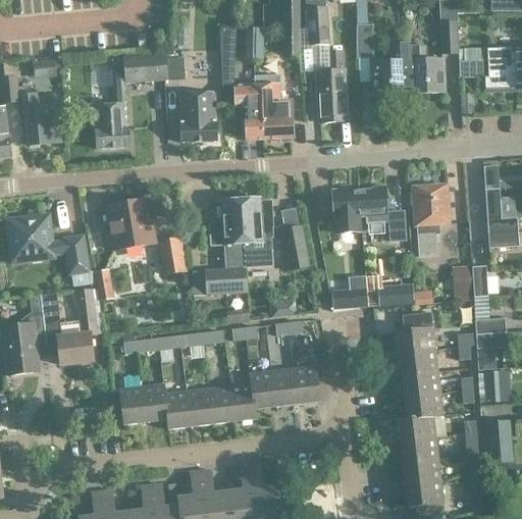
[(300,53),(299,0),(282,0),(283,53),(300,53)]
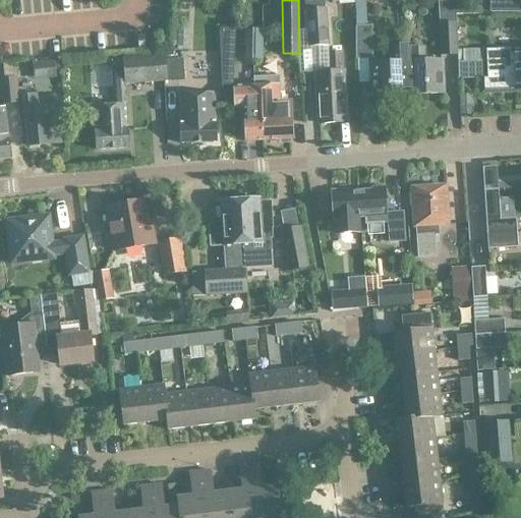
[(439,0),(439,10),(456,9),(456,2),(458,2),(458,0),(430,0),(439,0)]
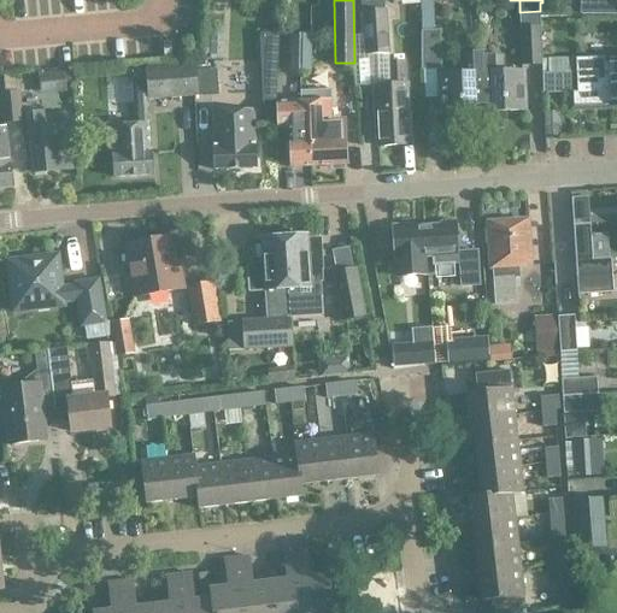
[(589,0),(589,10),(616,10),(616,0),(589,0)]
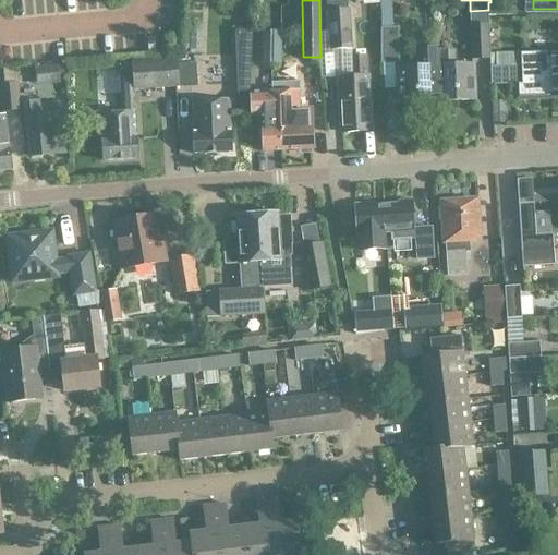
[(349,7),(330,8),(332,48),(350,47),(349,7)]
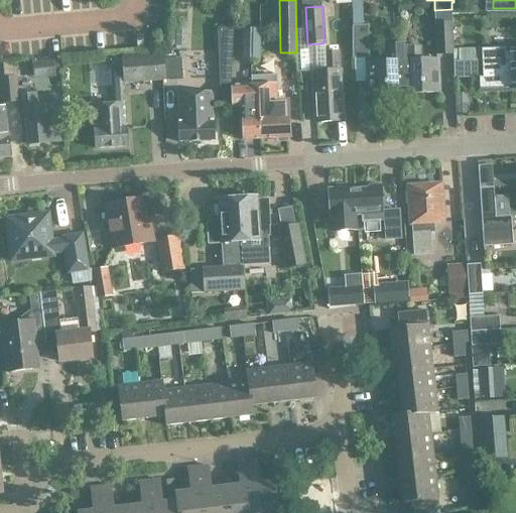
[(452,20),(454,20),(453,11),(452,11),(452,9),(434,10),(436,53),(453,52),(452,20)]
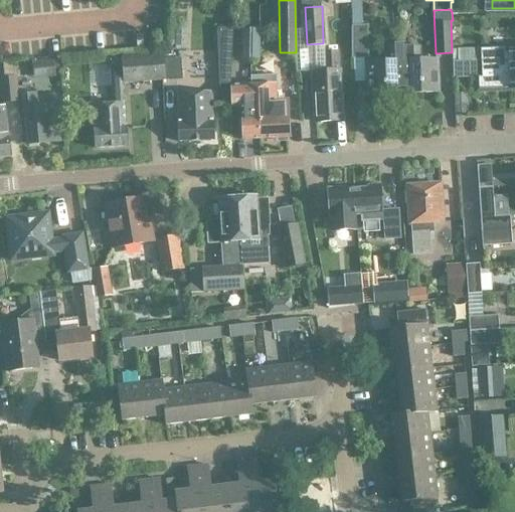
[(366,23),(351,24),(352,56),(367,55),(366,23)]
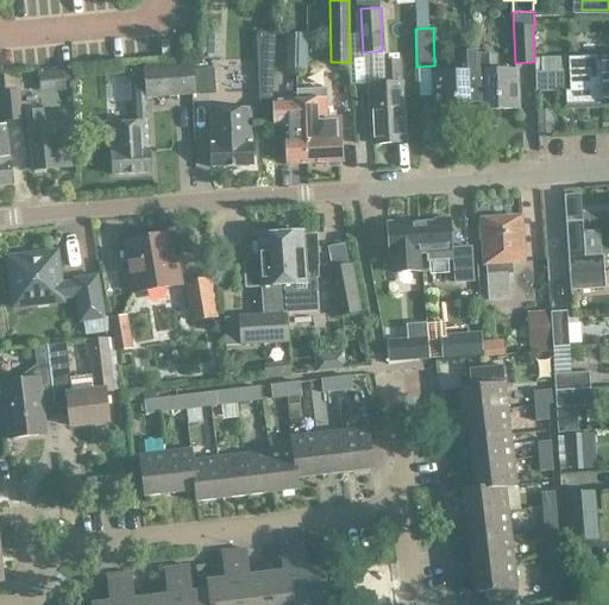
[(283,36),(284,69),(296,69),(296,75),(309,75),(314,70),(313,38),(308,39),(308,36),(283,36)]
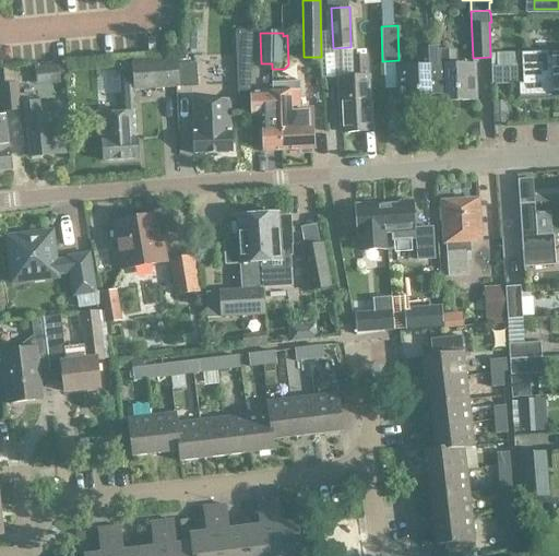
[(242,56),(241,37),(227,38),(228,56),(242,56)]
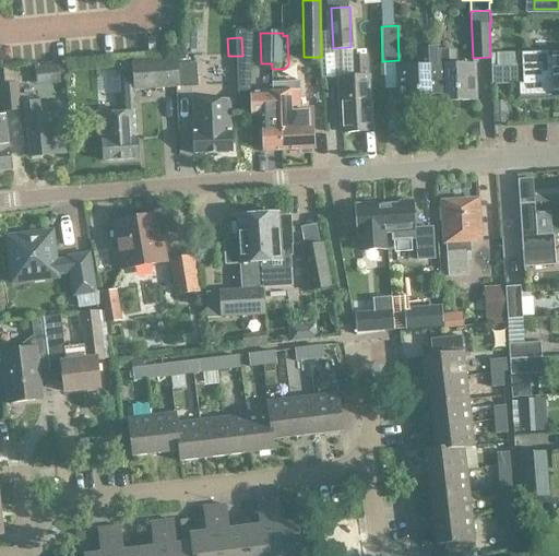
[(438,94),(436,49),(436,46),(419,46),(419,60),(415,60),(415,66),(400,66),(402,102),(429,99),(429,94),(438,94)]
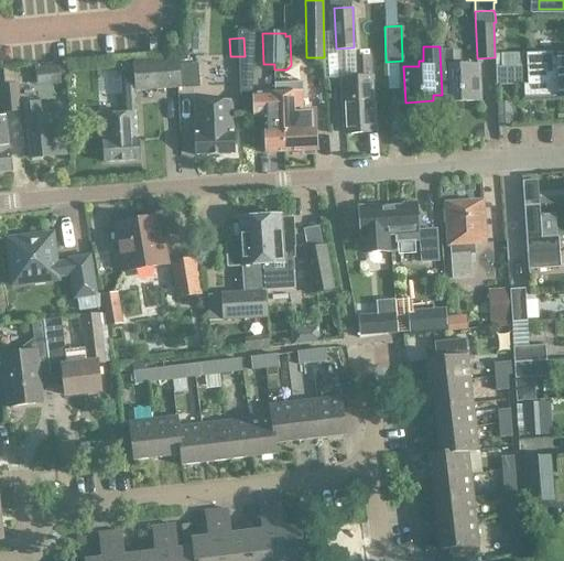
[(134,88),(180,86),(177,49),(149,51),(149,55),(132,56),(134,88)]
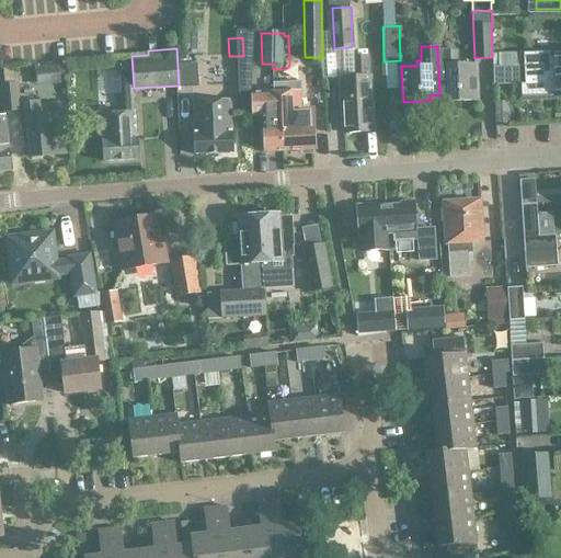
[(457,48),(437,49),(439,94),(449,93),(449,100),(477,99),(476,61),(457,61),(457,48)]
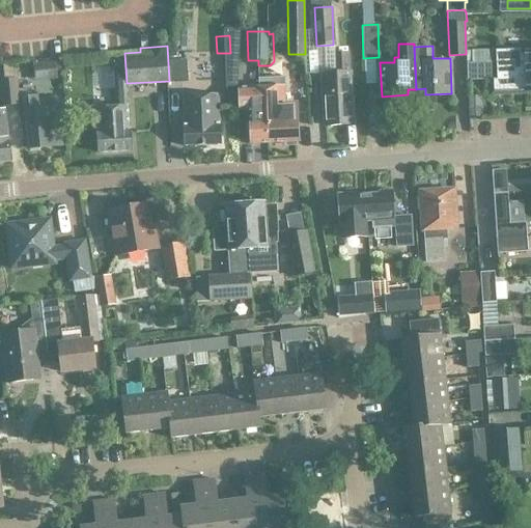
[(496,60),(495,61),(499,66),(500,77),(510,76),(510,73),(516,73),(515,67),(530,66),(530,48),(525,49),(525,52),(520,53),(520,48),(495,49),(496,60)]
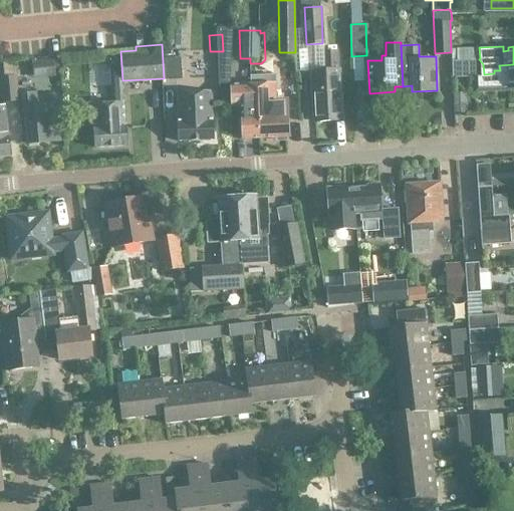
[(452,57),(473,56),(473,47),(457,47),(457,51),(452,51),(452,57)]
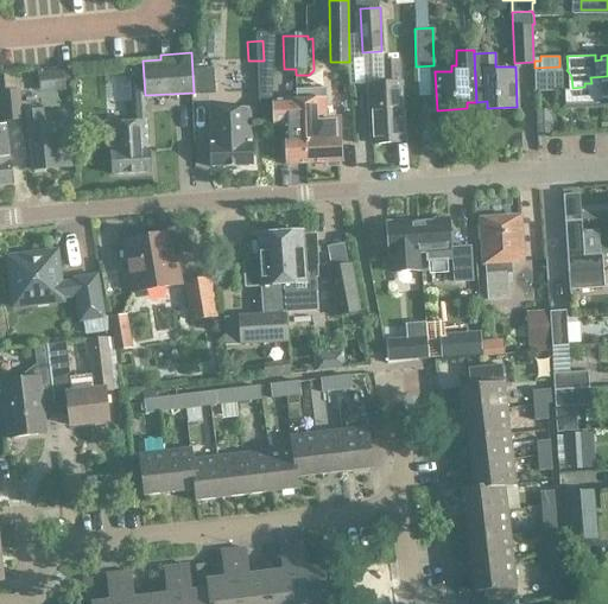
[(400,80),(398,80),(398,59),(382,59),(384,81),(369,82),(372,140),(404,139),(400,80)]
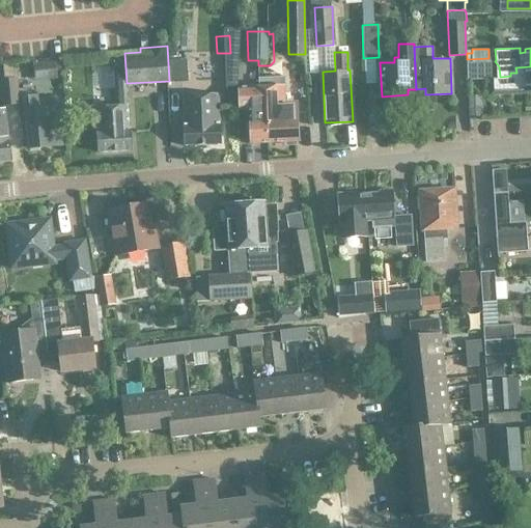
[(0,78),(0,82),(2,105),(19,103),(17,78),(18,78),(17,60),(16,60),(15,55),(0,56),(0,61),(2,61),(4,78),(0,78)]
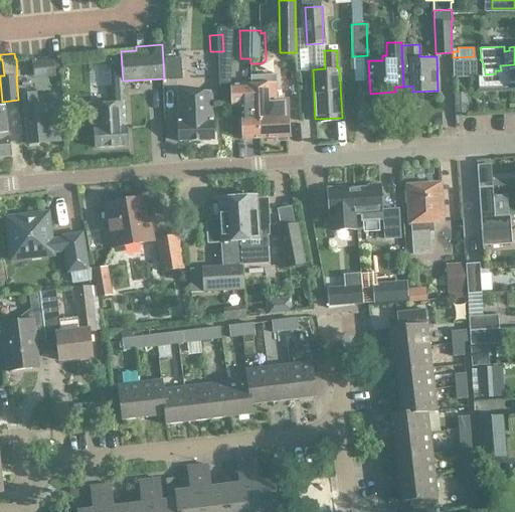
[(514,64),(500,65),(501,70),(495,70),(495,73),(485,74),(484,64),(480,59),(474,59),(474,56),(453,57),(454,59),(456,59),(456,76),(475,75),(476,91),(510,89),(510,87),(514,86),(514,64)]
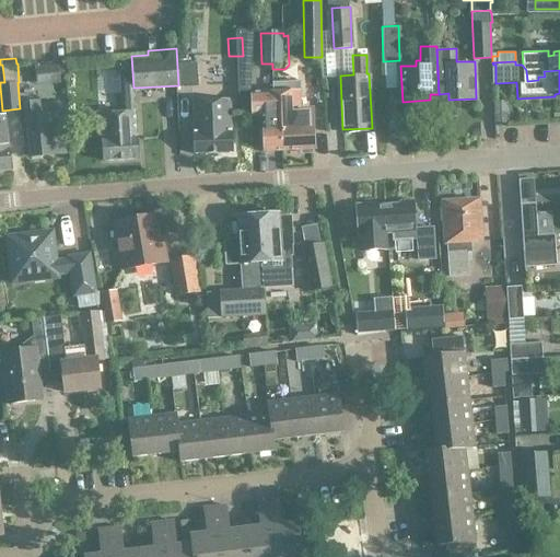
[(58,64),(35,66),(37,81),(59,79),(58,64)]
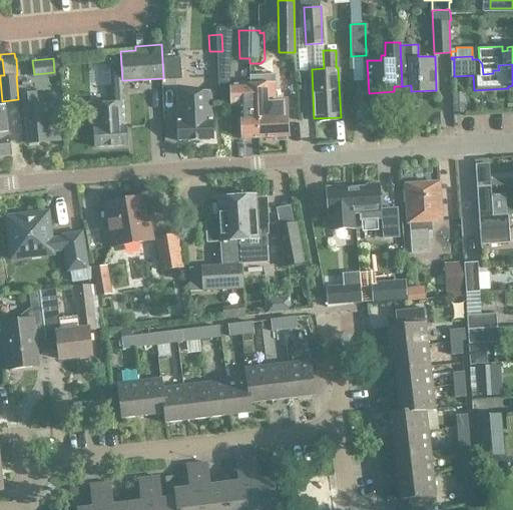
[(273,74),(261,74),(249,75),(249,82),(249,102),(257,102),(258,135),(288,134),(286,99),(274,100),(273,74)]
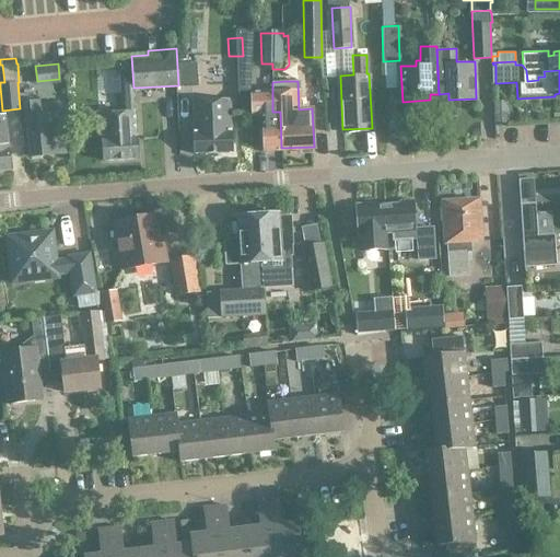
[(272,90),(260,90),(249,91),(251,112),(261,112),(263,149),(281,148),(280,112),(272,112),(272,90)]
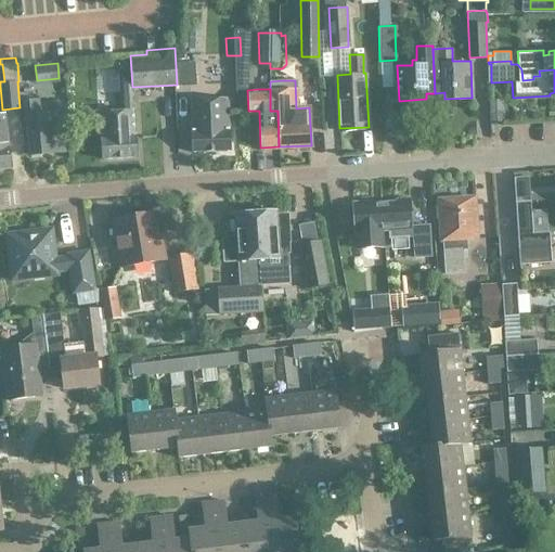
[(191,97),(193,150),(230,149),(229,95),(191,97)]
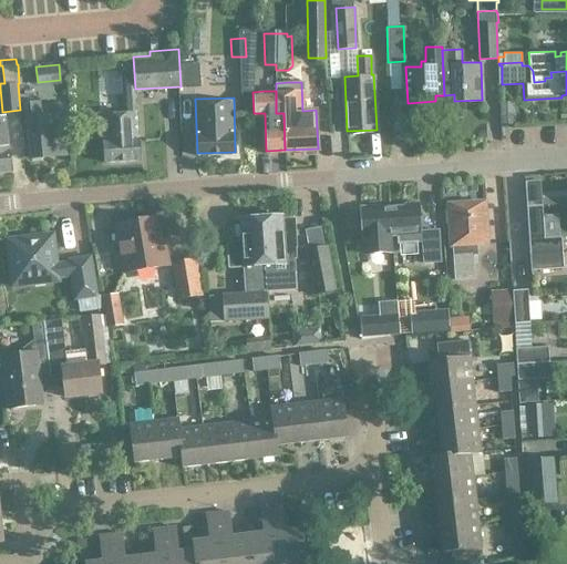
[(59,102),(40,103),(40,101),(27,103),(32,156),(66,153),(63,113),(60,113),(59,102)]
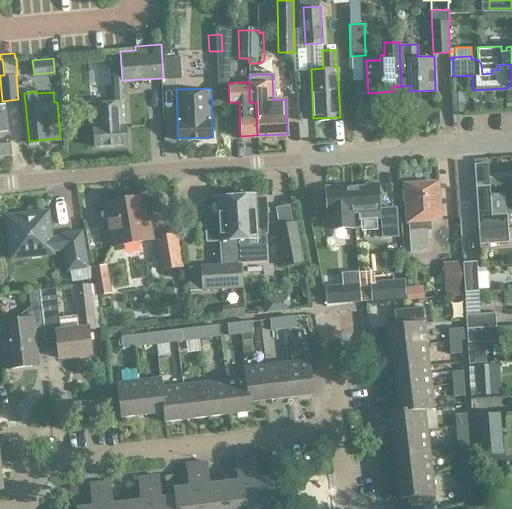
[(92,102),(94,145),(126,143),(123,100),(92,102)]
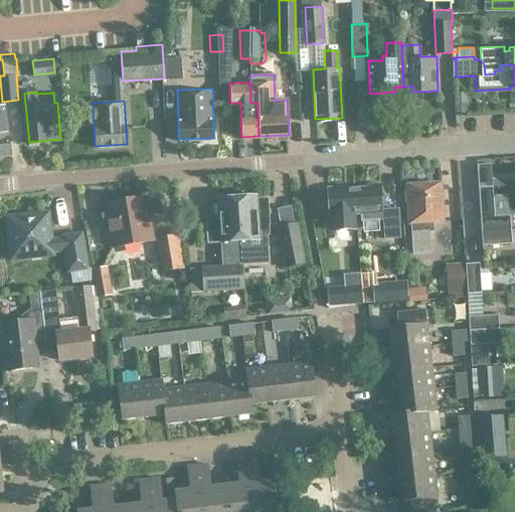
[(0,154),(11,153),(4,104),(0,104),(0,154)]
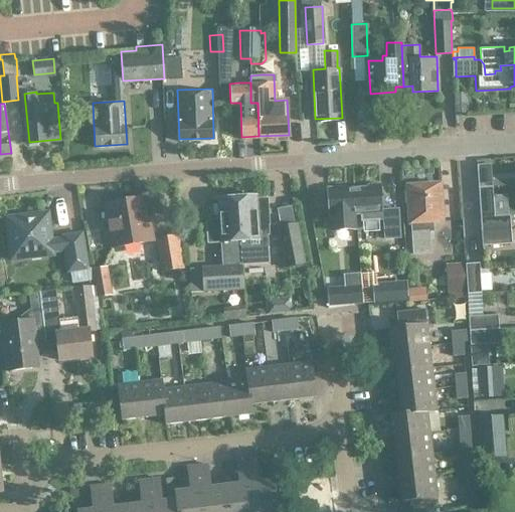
[(478,165),(499,166),(499,205),(514,205),(514,145),(479,145),(478,165)]
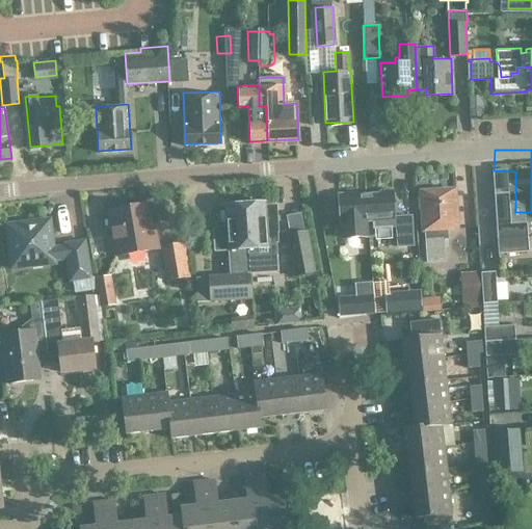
[(421,190),(424,229),(426,262),(445,260),(443,237),(447,237),(447,227),(456,226),(454,188),(421,190)]
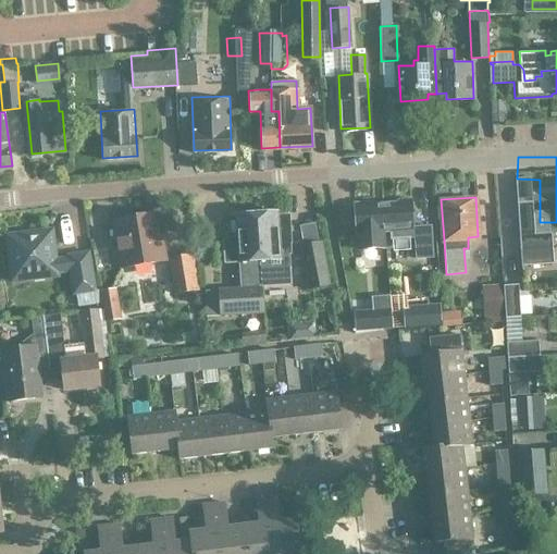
[(395,204),(382,205),(383,228),(390,228),(391,237),(410,235),(409,226),(411,226),(409,199),(395,200),(395,204)]
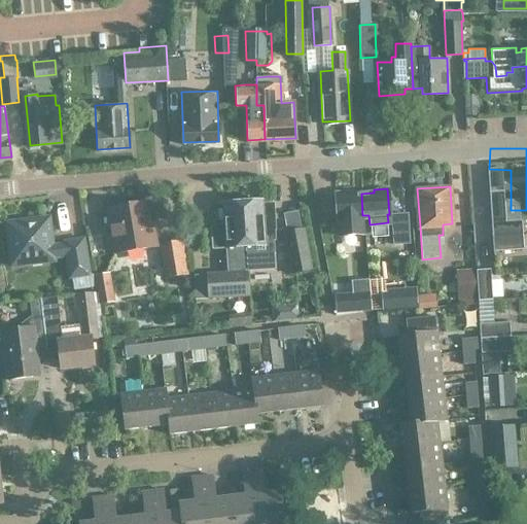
[(491,220),(505,219),(503,188),(489,189),(491,220)]
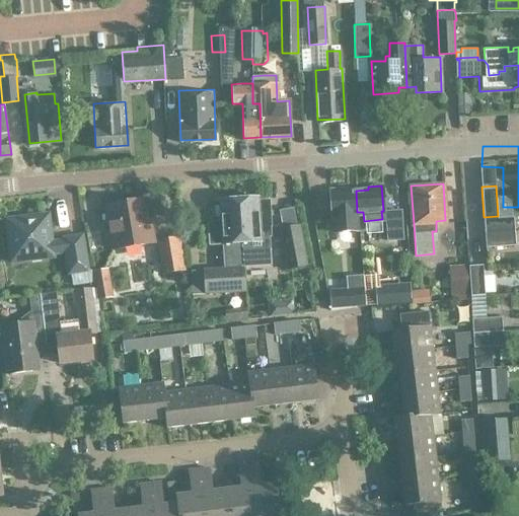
[(357,212),(356,191),(342,192),(342,188),(329,189),(330,214),(357,212)]
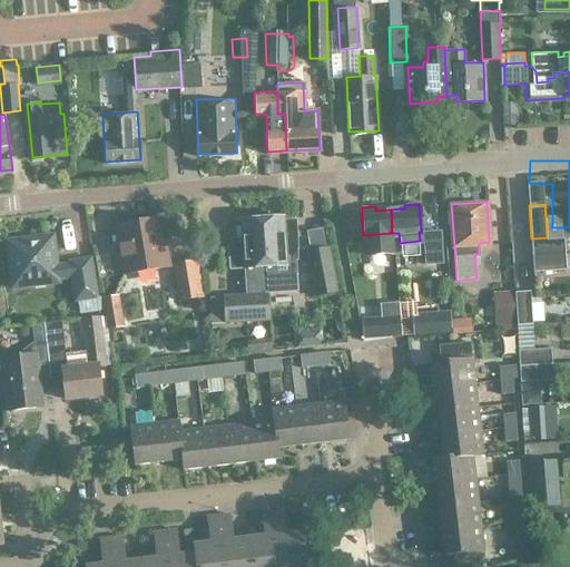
[(283,214),(262,216),(267,290),(296,287),(293,246),(296,246),(294,217),(283,218),(283,214)]
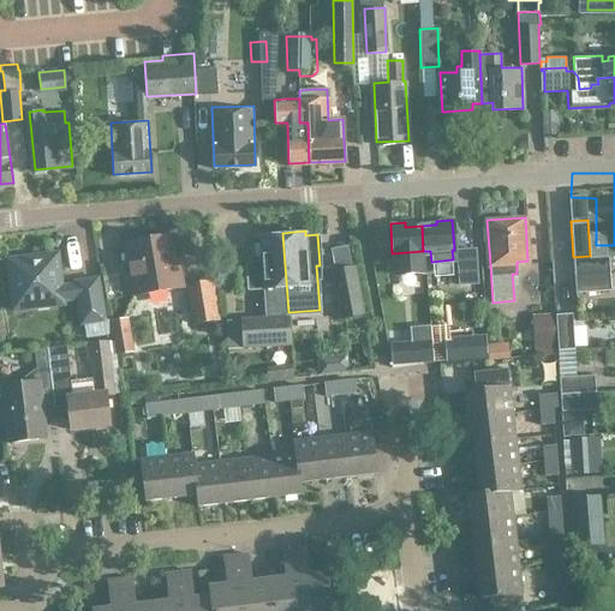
[(127,240),(136,293),(181,286),(173,233),(127,240)]
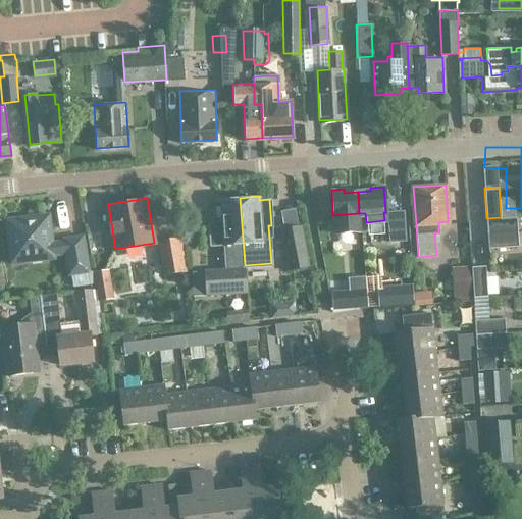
[(246,291),(245,265),(240,198),(221,199),(222,215),(217,215),(213,220),(213,222),(209,223),(211,245),(223,244),(224,268),(204,270),(206,294),(246,291)]
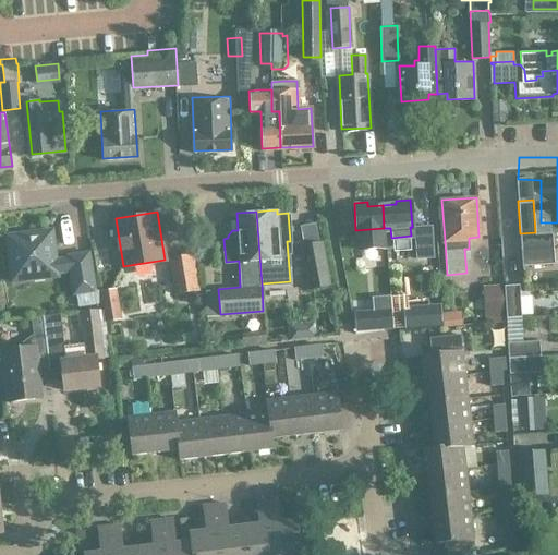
[(413,218),(414,240),(428,239),(427,218),(413,218)]
